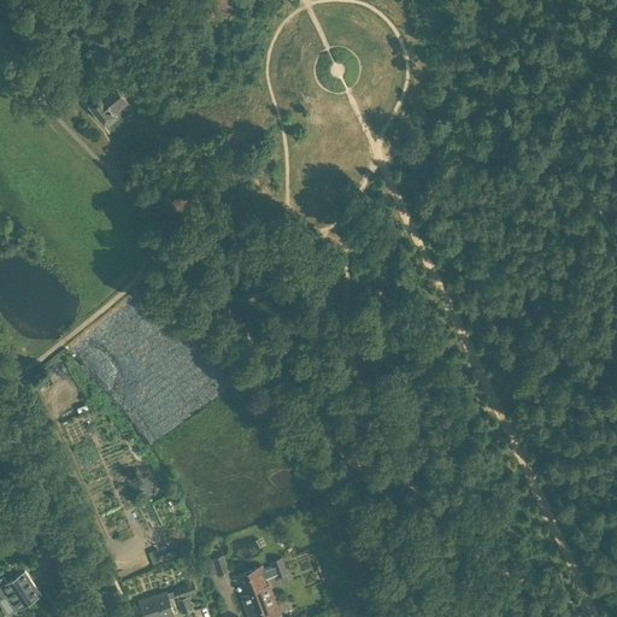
[(131,76),(124,82),(128,86),(134,80),(131,76)]
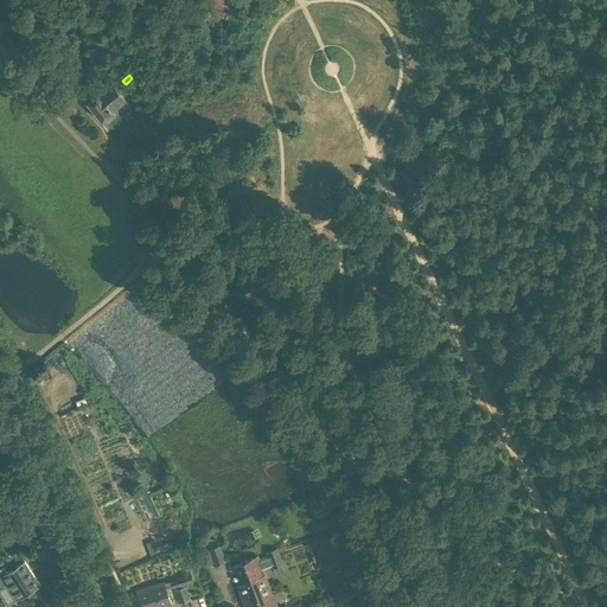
[(126,101),(110,83),(87,102),(106,125),(115,116),(113,113),(126,101)]
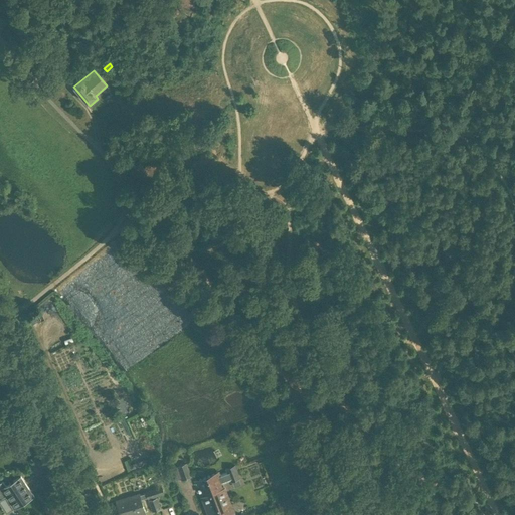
[(177,466),(182,480),(191,477),(186,462),(177,466)]
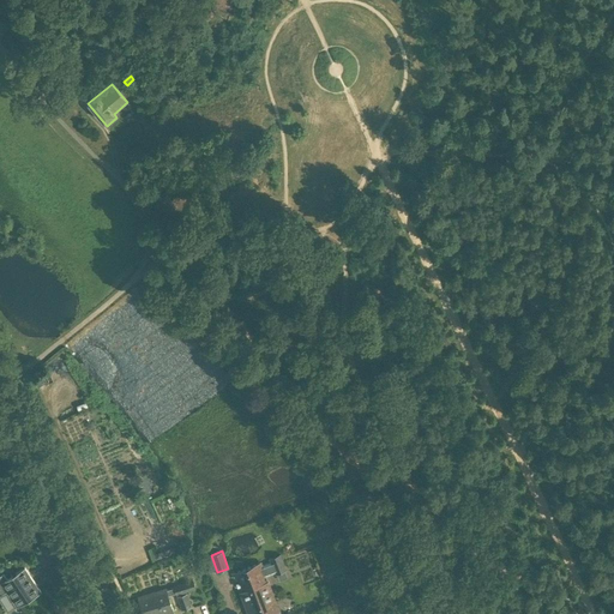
[(247,613),(272,613),(280,612),(266,576),(275,573),(275,575),(292,569),(286,553),(269,559),(274,570),(265,572),(260,563),(232,573),(247,613)]
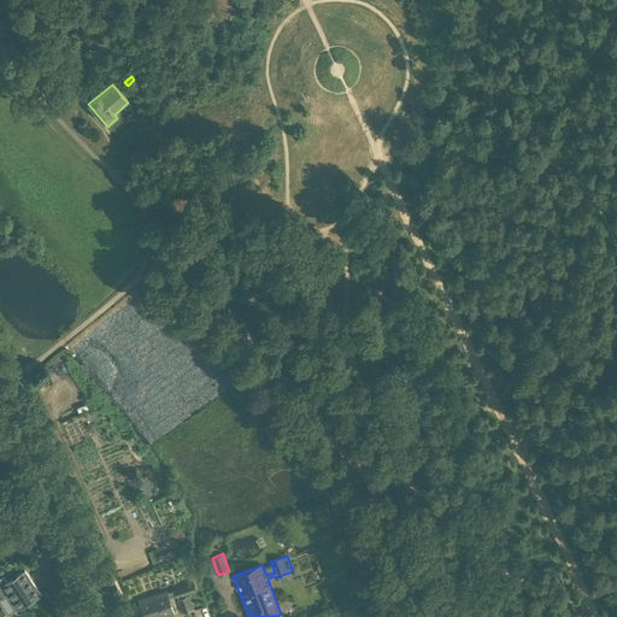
[(24,569),(6,581),(3,576),(0,577),(0,597),(6,594),(17,611),(41,594),(24,569)]
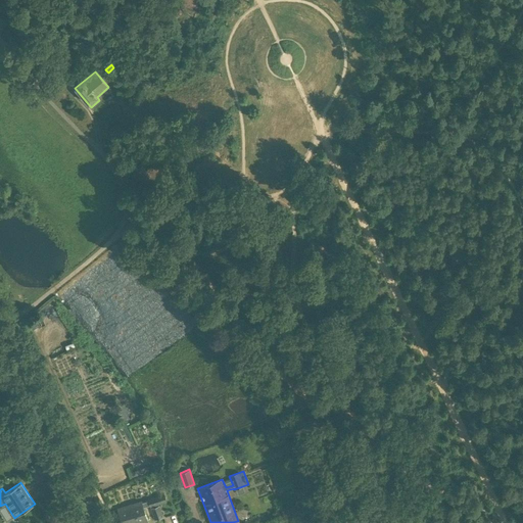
[(141,502),(117,509),(122,522),(141,522),(147,521),(143,508),(150,505),(148,501),(141,503),(141,502)]
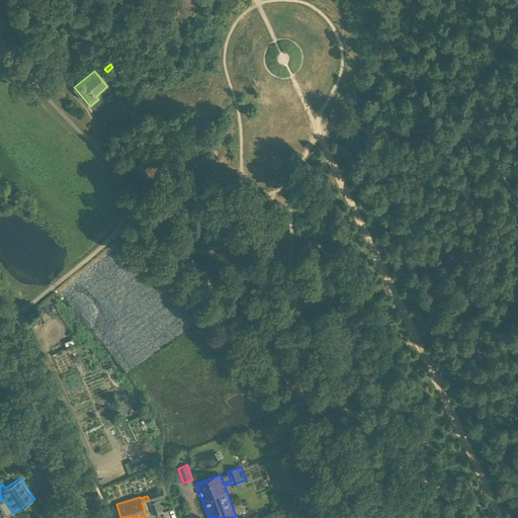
[(150,503),(153,514),(173,508),(169,497),(150,503)]
